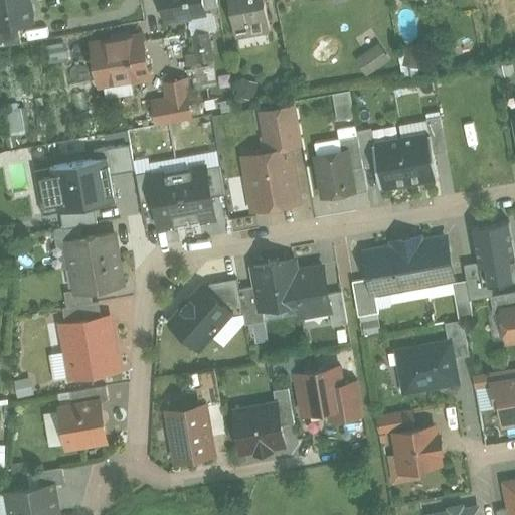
[(29,0),(0,0),(0,25),(19,22),(33,20),(29,0)]
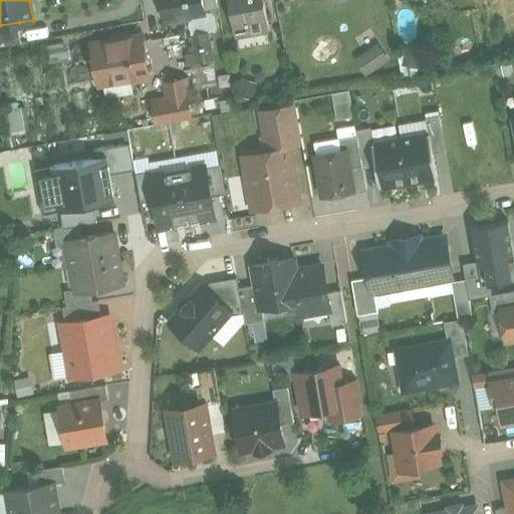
[(203,0),(163,0),(167,18),(205,12),(203,0)]
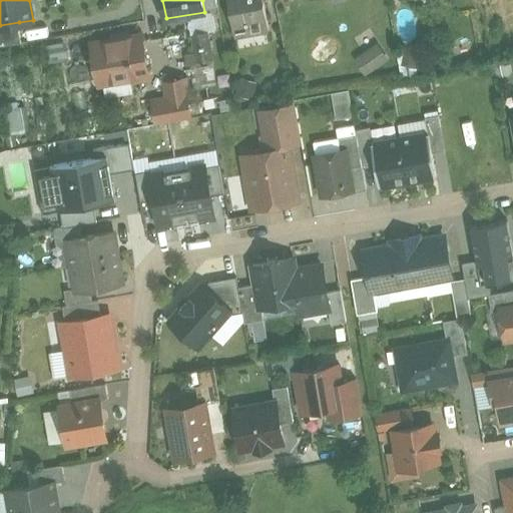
[(228,0),(235,34),(270,28),(265,0),(228,0)]
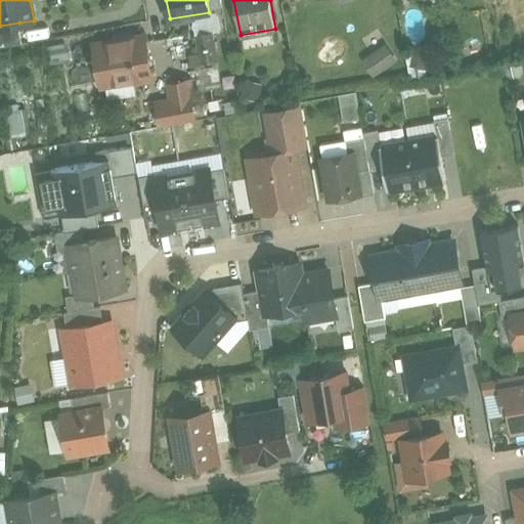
[(19,23),(0,26),(0,45),(24,42),(19,23)]
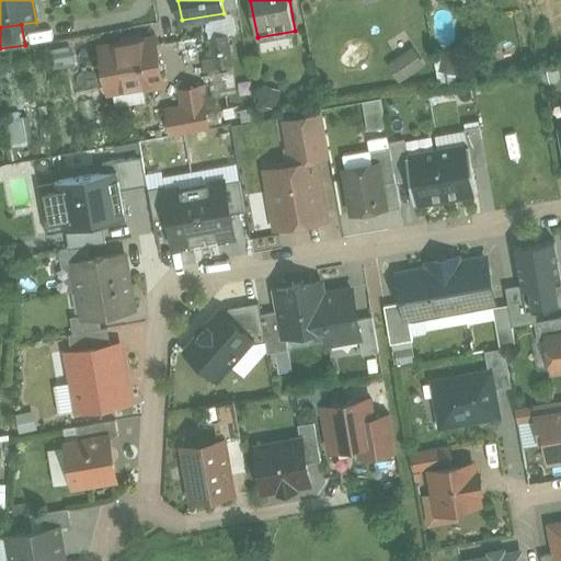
[(229,33),(213,35),(218,65),(235,61),(229,33)]
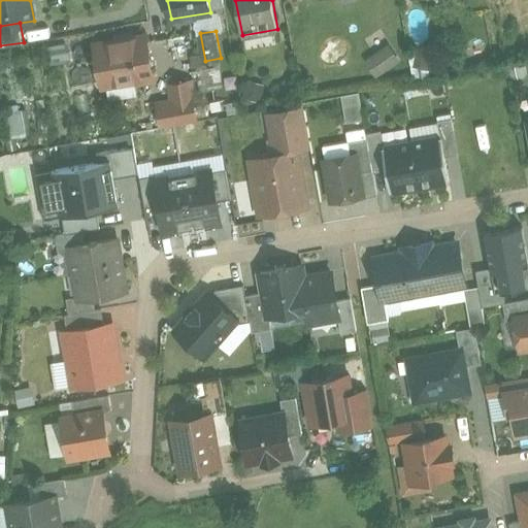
[(145,35),(97,43),(104,85),(138,78),(139,81),(154,78),(145,35)]
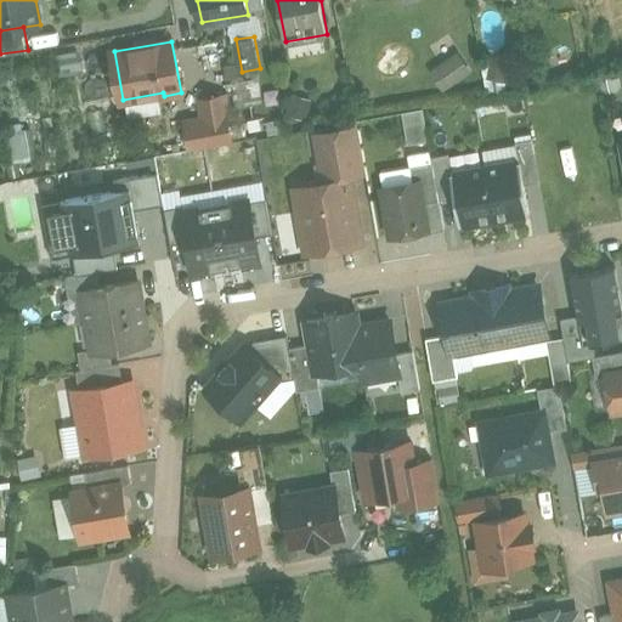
[(458,55),(435,71),(445,86),(469,71),(458,55)]
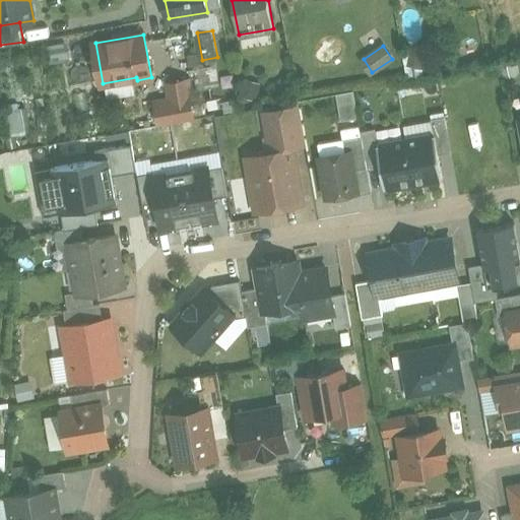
[(188,78),(168,81),(171,98),(154,101),(159,124),(195,118),(188,78)]
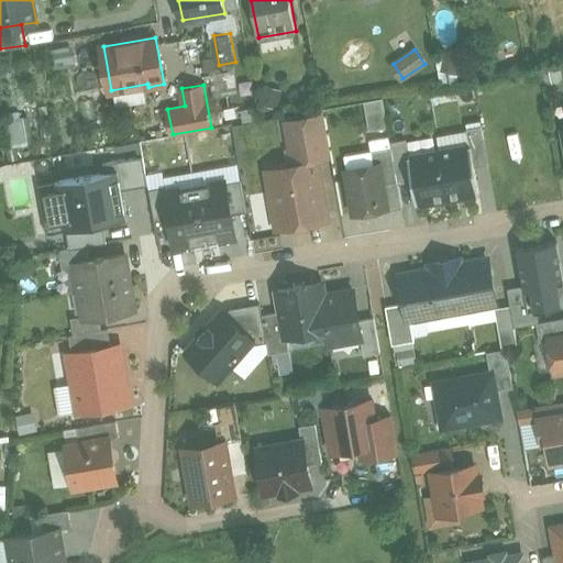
[(364,129),(378,128),(376,100),(362,100),(364,129)]
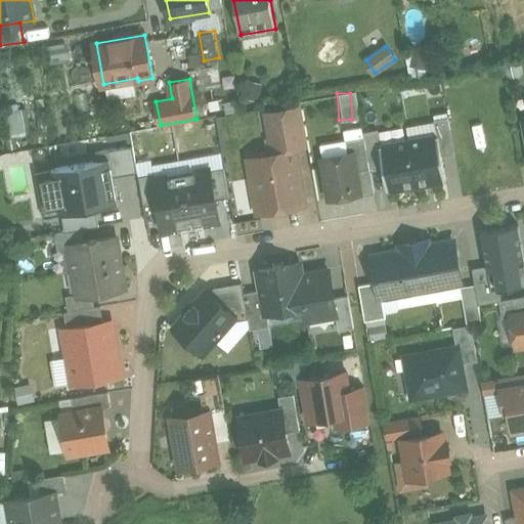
[(302,106),(279,111),(284,131),(286,145),(288,144),(308,141),(302,106)]
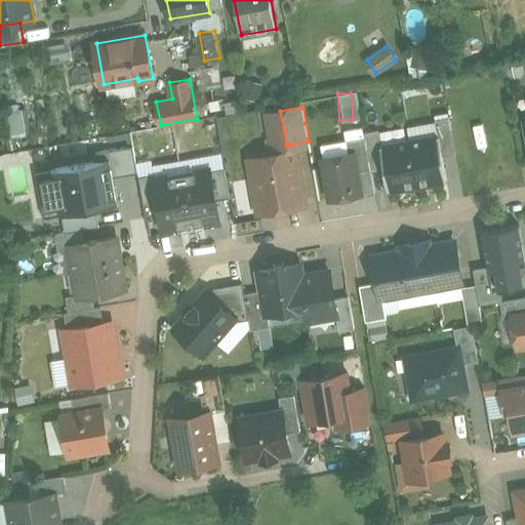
[(3,111),(5,135),(22,133),(19,109),(3,111)]
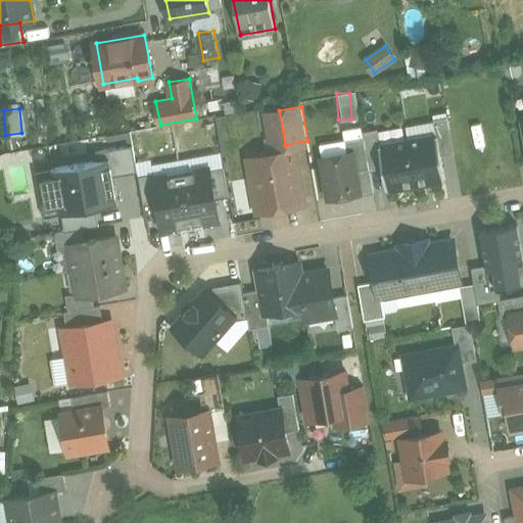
[(448,115),(434,119),(436,131),(450,128),(448,115)]
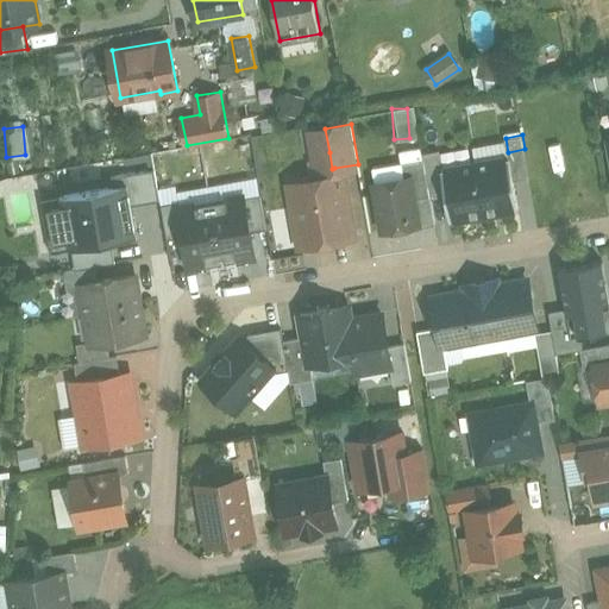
[(525,149),(508,152),(509,157),(510,156),(514,180),(529,177),(525,149)]
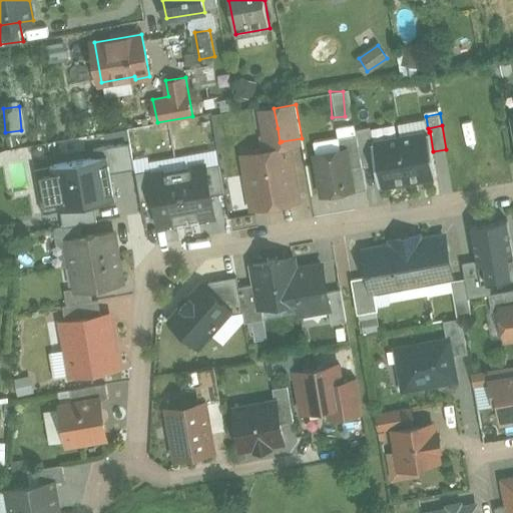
[(371,126),(357,128),(358,133),(363,164),(376,161),(373,142),(374,141),(371,126)]
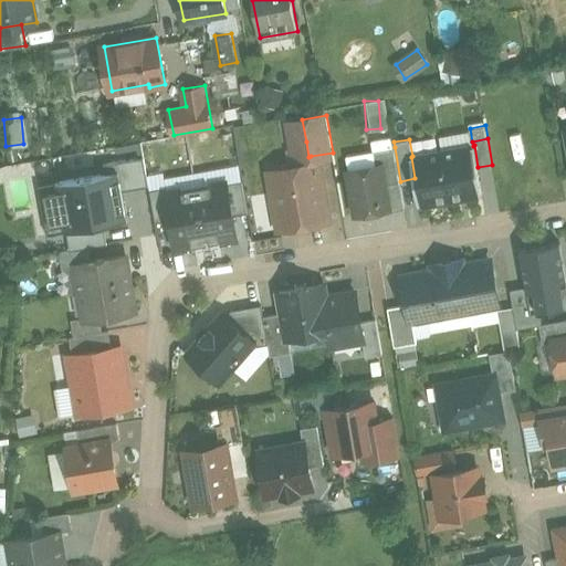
[(306,142),(290,145),(294,166),(273,170),(278,191),(273,191),(280,229),(329,219),(320,161),(312,163),(311,156),(308,157),(306,142)]
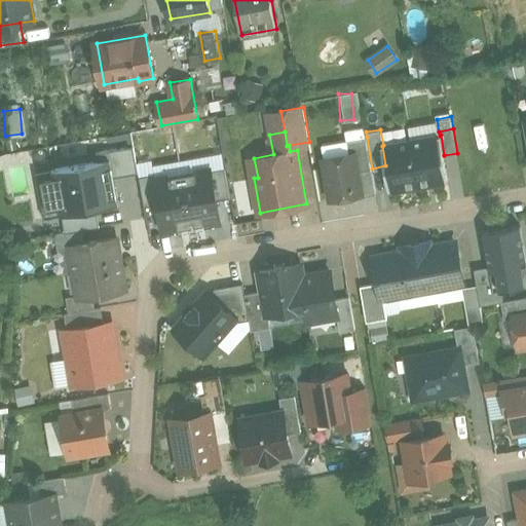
[(440,136),(411,141),(419,184),(449,179),(444,155),(441,135),(440,136)]
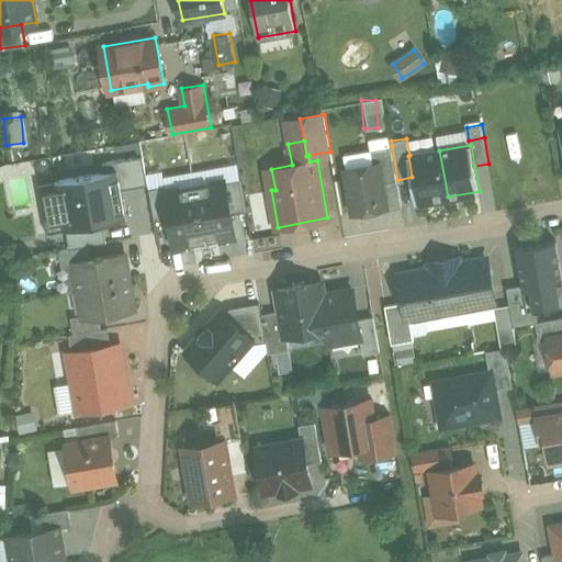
[(392,146),(371,149),(374,166),(380,165),(383,183),(397,181),(397,180),(392,146)]
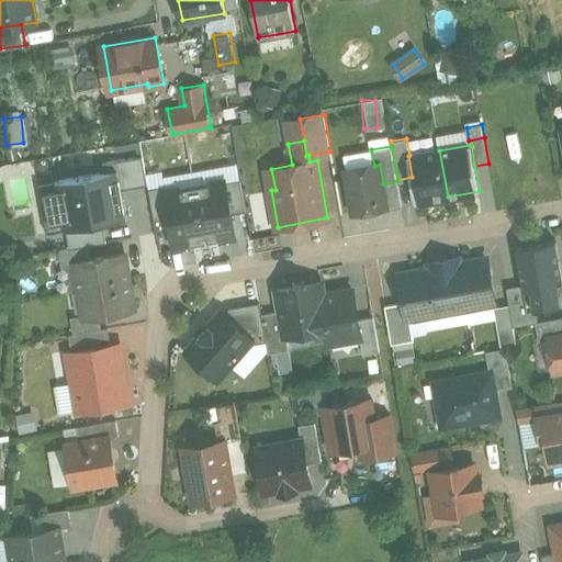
[(409,155),(408,156),(412,177),(416,202),(448,197),(439,150),(409,155)]
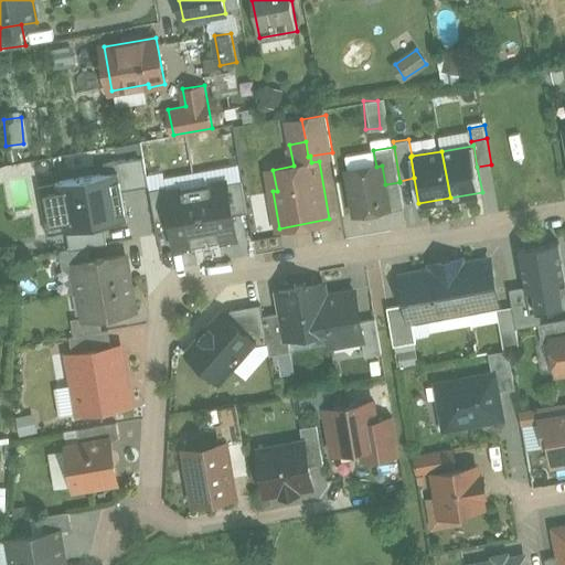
[(104,163),(105,172),(119,170),(123,190),(149,184),(144,156),(104,163)]
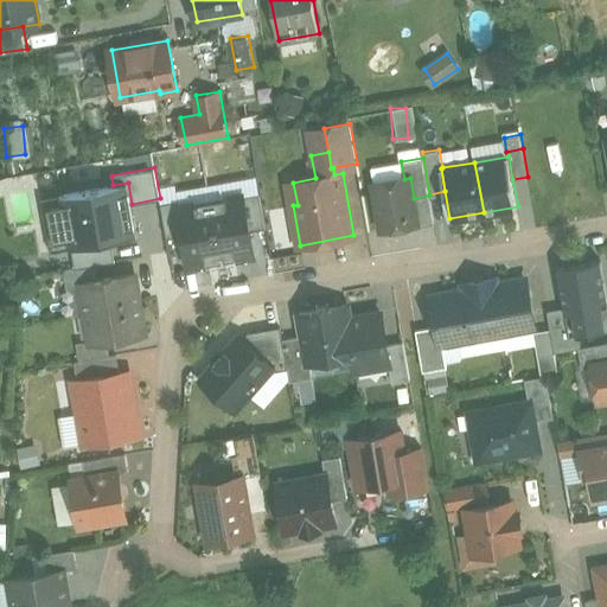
[(404,179),(375,184),(383,230),(419,224),(414,198),(410,178),(404,179)]
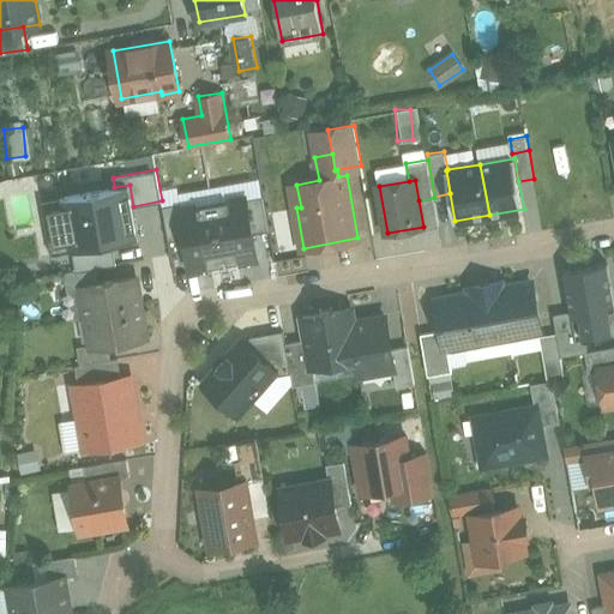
[(113,244),(113,247),(140,242),(133,206),(130,185),(114,187),(60,198),(70,251),(72,251),(113,244)]
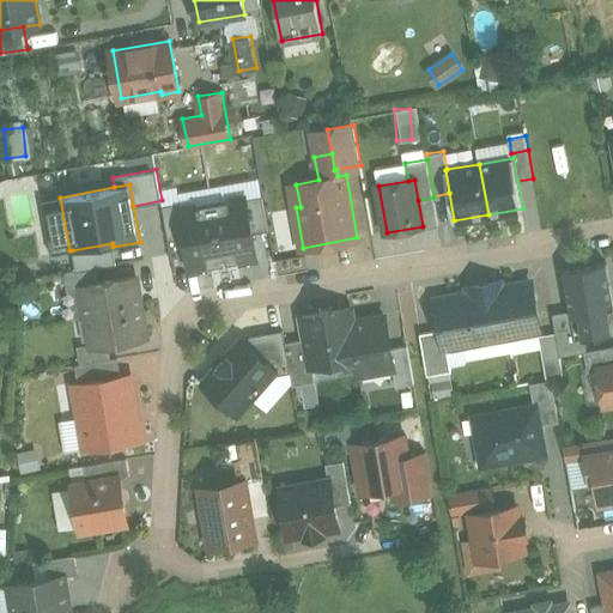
[(246,198),(253,232),(268,230),(262,195),(246,198)]
